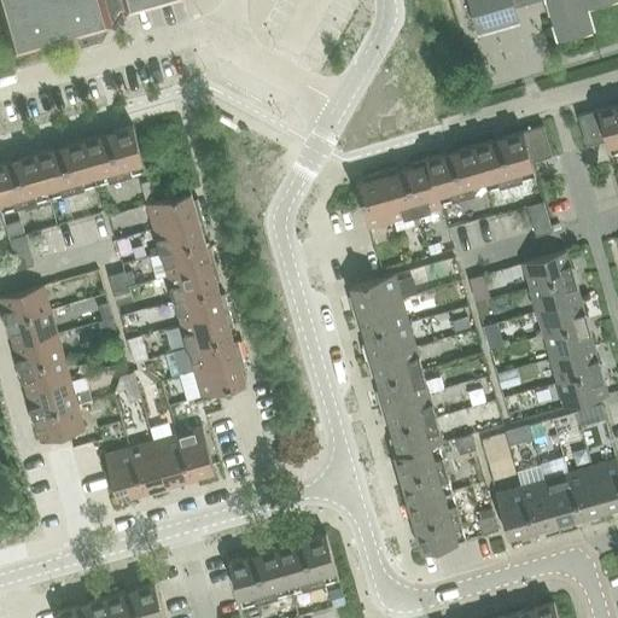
[(3,0),(13,33),(33,44),(75,31),(80,46),(103,40),(121,6),(126,9),(155,0),(3,0)]
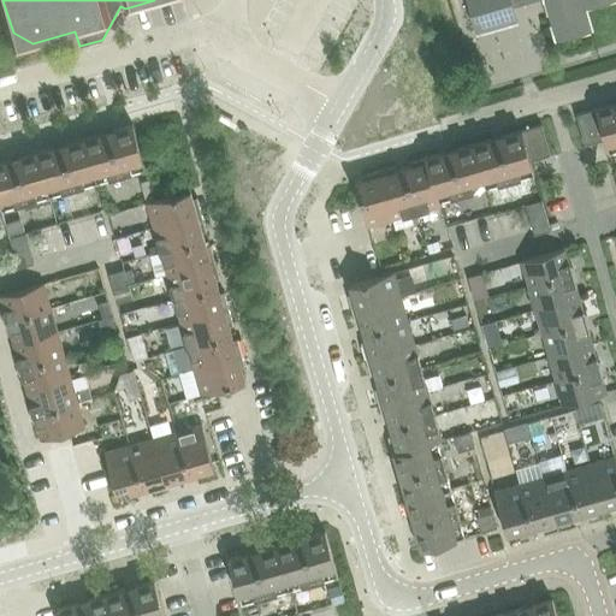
[(467,0),(478,33),(517,21),(514,9),(544,0),(556,40),(592,29),(585,7),(609,0),(467,0)]
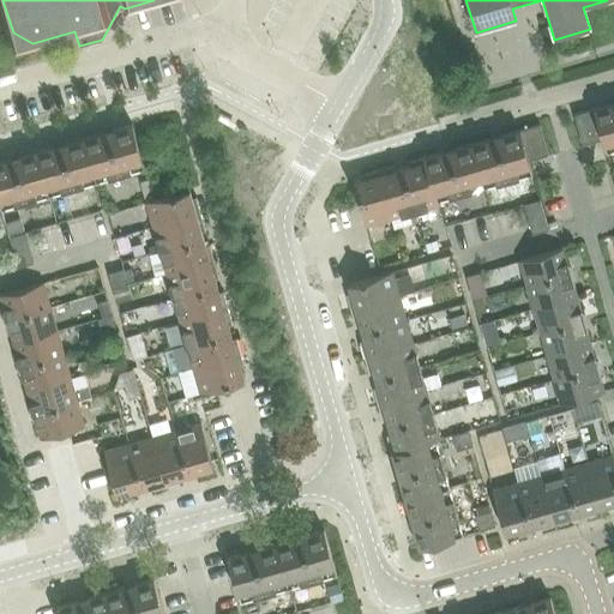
[(602,139),(607,154),(613,150),(613,102),(575,114),(583,145),(602,139)]
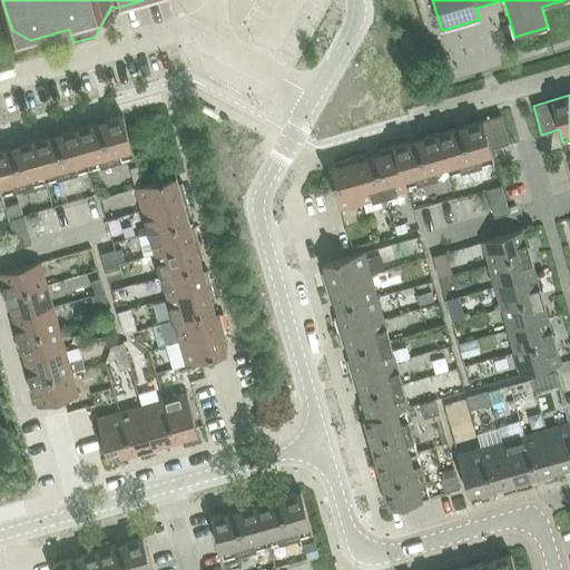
[(89,169),(111,164),(135,157),(123,115),(78,128),(89,169)]
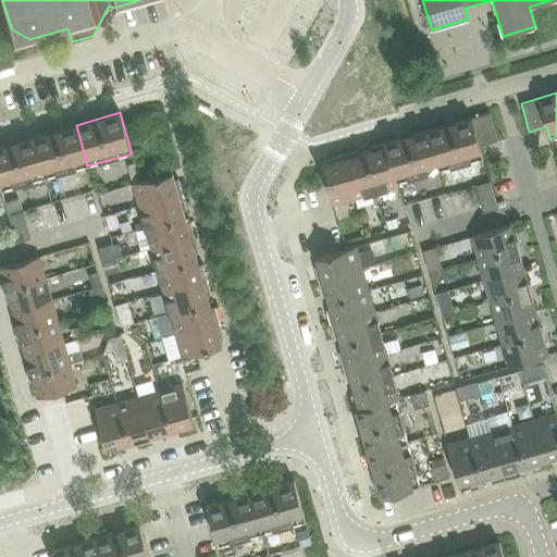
[(428,131),(440,171),(483,158),(480,146),(497,140),(490,112),(428,131)]
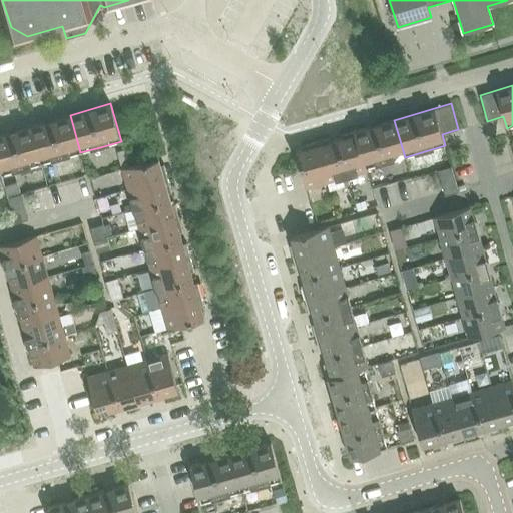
[(31,126),(41,163),(80,152),(70,115),(31,126)]
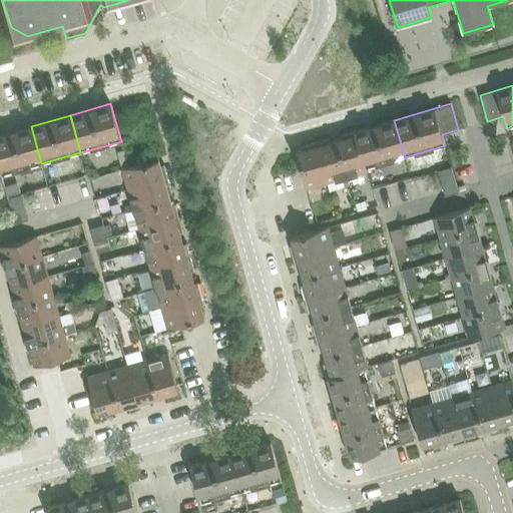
[(365,168),(367,168),(405,157),(394,120),(355,131),(365,168)]
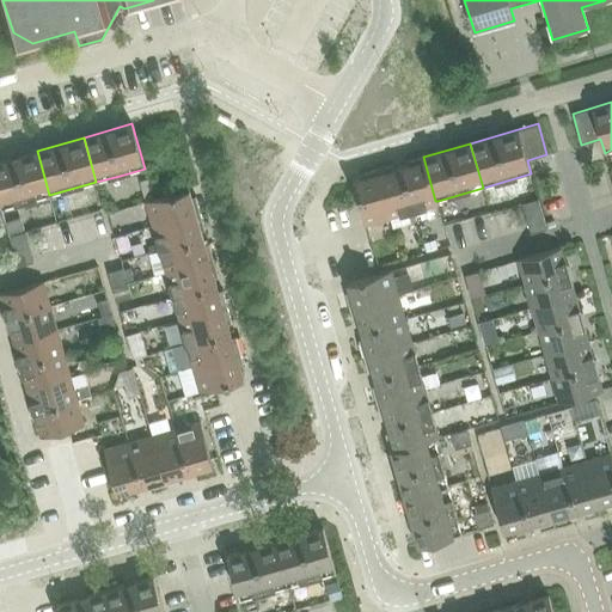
[(0,206),(1,209),(26,202),(49,195),(37,151),(0,160),(0,206)]
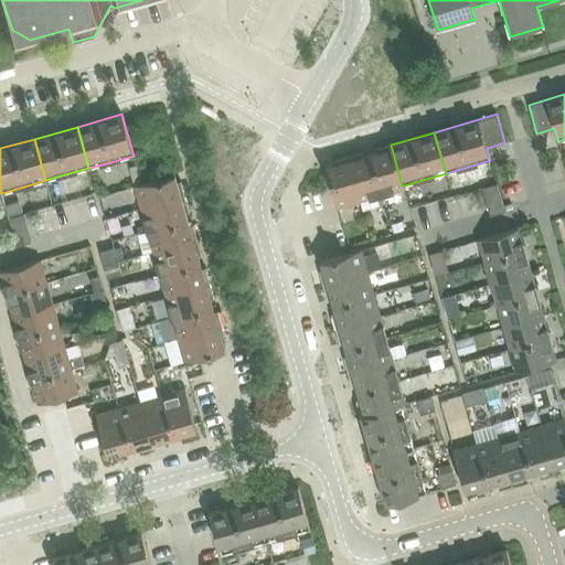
[(376,152),(370,155),(382,195),(405,189),(404,185),(402,185),(391,145),(375,149),(376,152)]
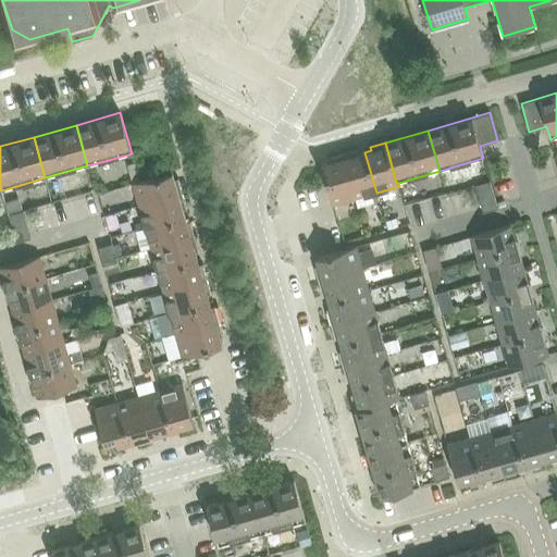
[(364,152),(358,155),(357,150),(343,155),(355,199),(372,194),(376,193),(364,152)]
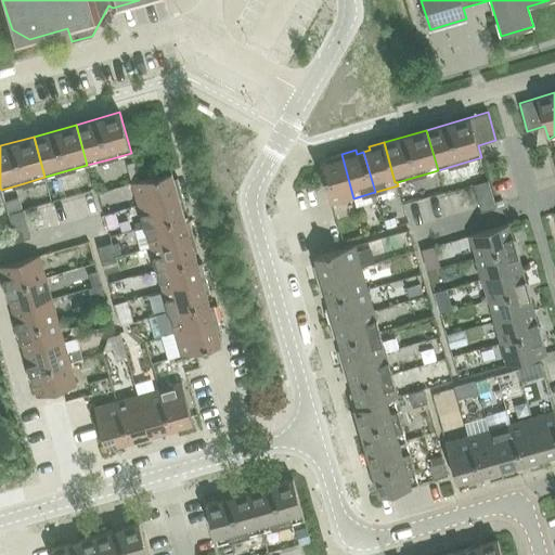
[(353,198),(341,154),(326,158),(327,162),(320,164),(332,205),(353,198)]
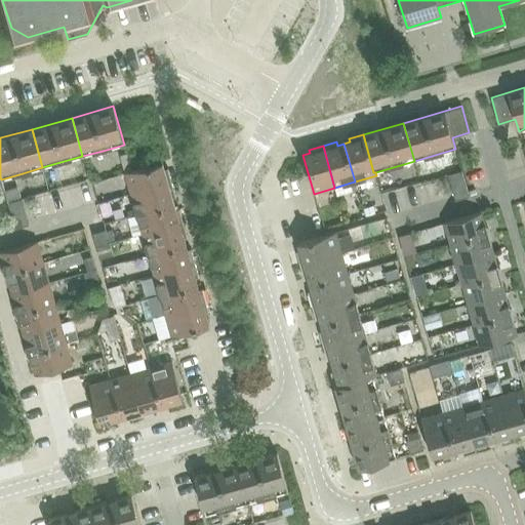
[(126,154),(119,156),(124,173),(131,171),(126,154)]
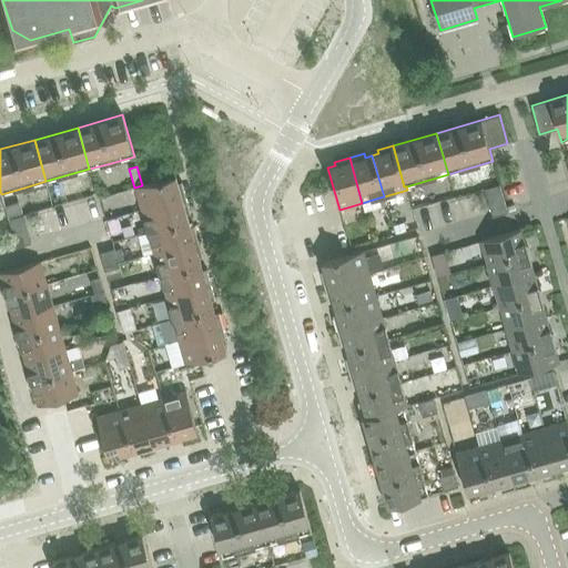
[(141,210),(186,198),(182,182),(178,183),(175,175),(142,185),(134,188),(141,210)]
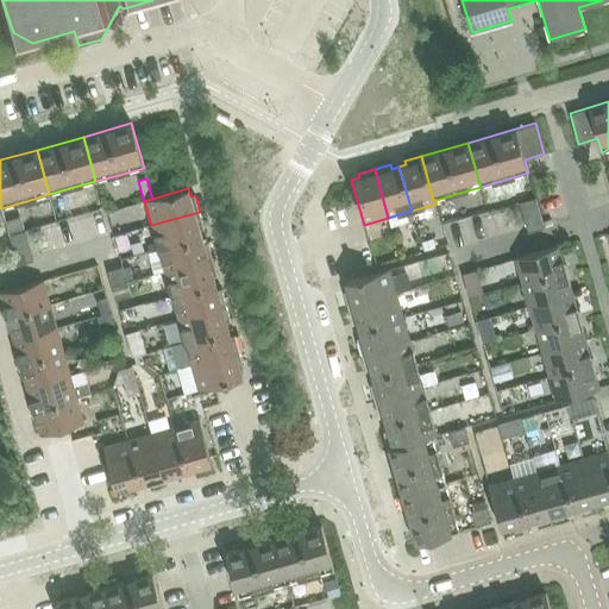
[(521,211),(538,206),(535,199),(520,202),(521,211)]
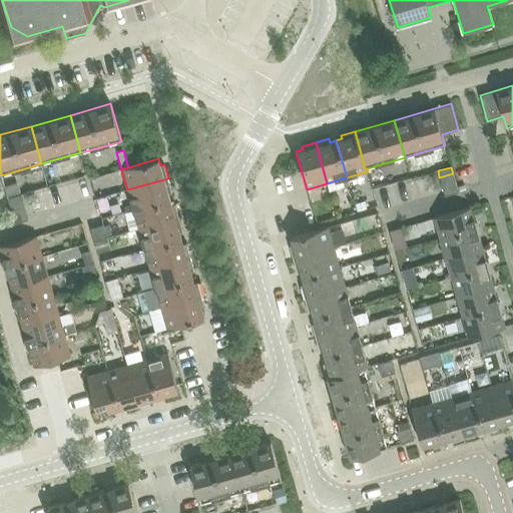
[(453,173),(439,177),(441,183),(455,179),(453,173)]
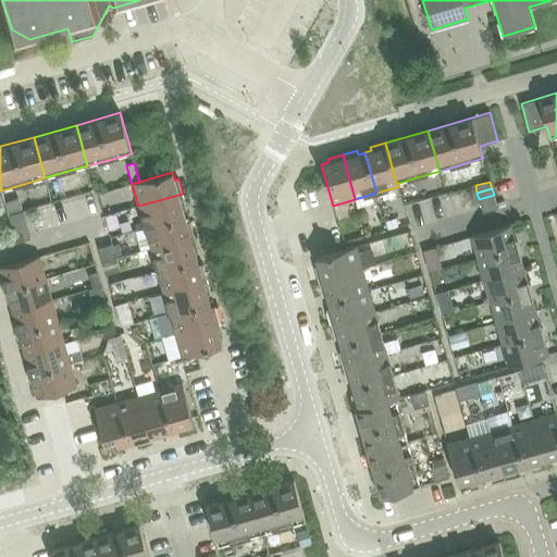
[(138,206),(145,227),(185,215),(183,209),(187,208),(183,194),(138,206)]
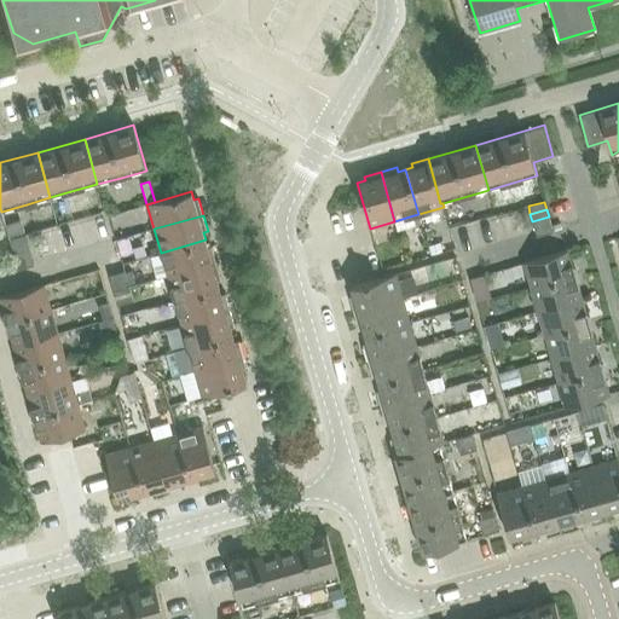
[(549,217),(532,221),(534,229),(550,224),(549,217)]
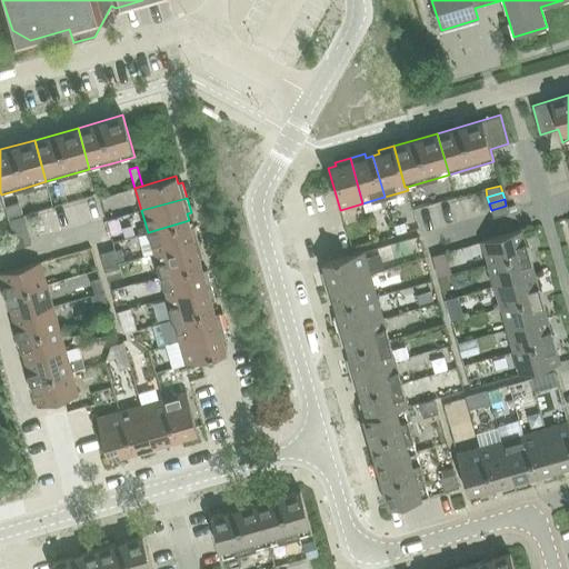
[(20,202),(8,206),(11,217),(22,213),(20,202)]
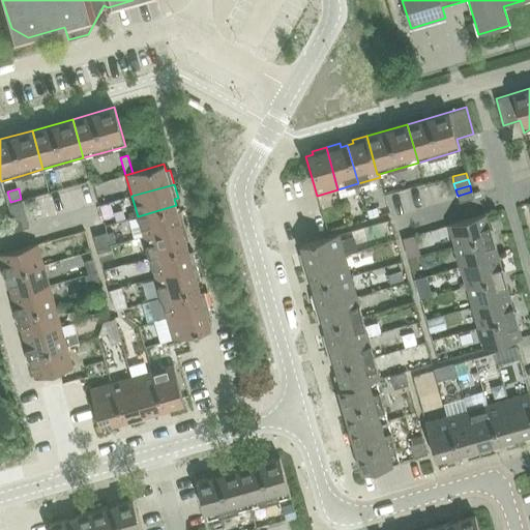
[(471,192),(458,196),(460,202),(473,199),(471,192)]
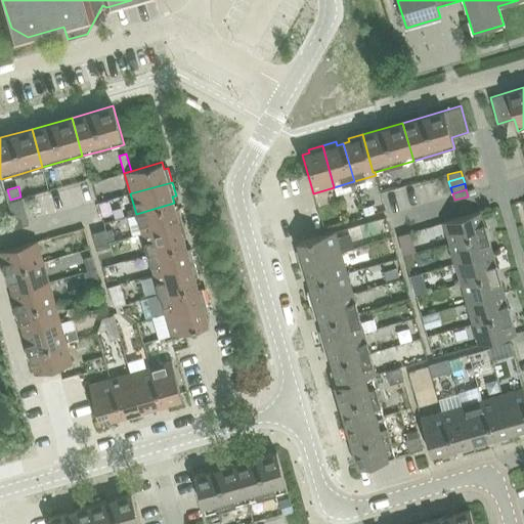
[(9,209),(23,206),(22,199),(7,203),(9,209)]
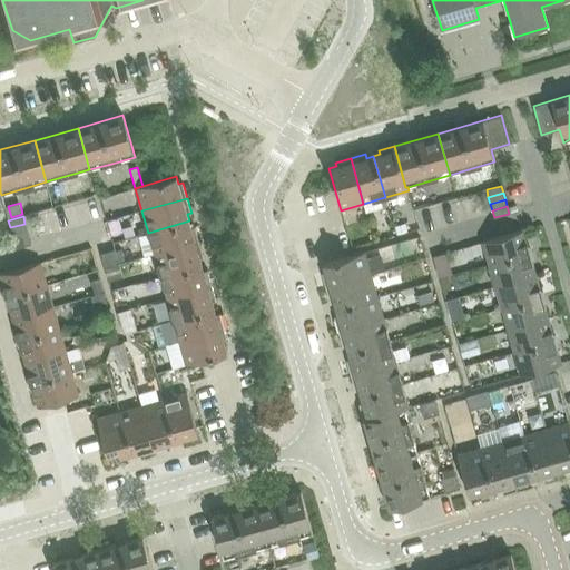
[(148,233),(154,255),(199,242),(195,226),(190,227),(189,220),(148,233)]
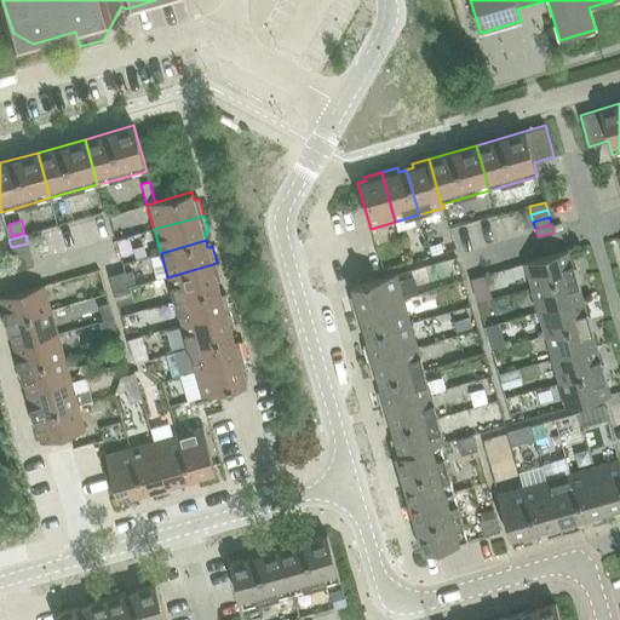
[(13,256),(29,251),(27,244),(11,247),(13,256)]
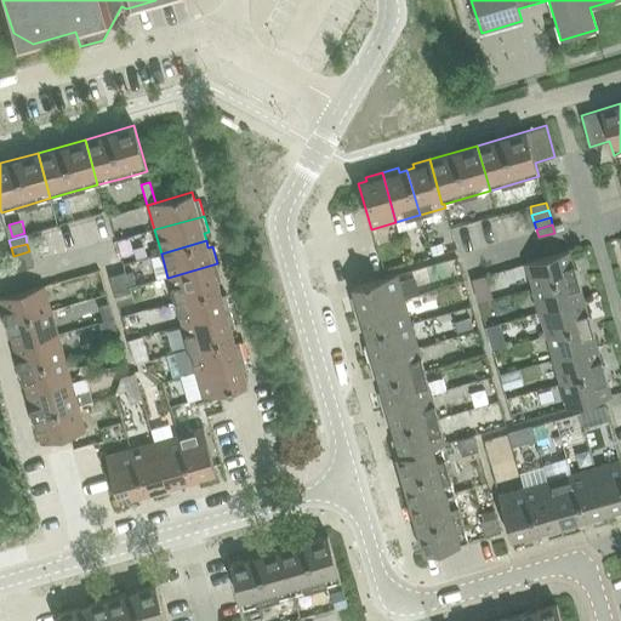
[(429,246),(432,256),(444,254),(442,244),(429,246)]
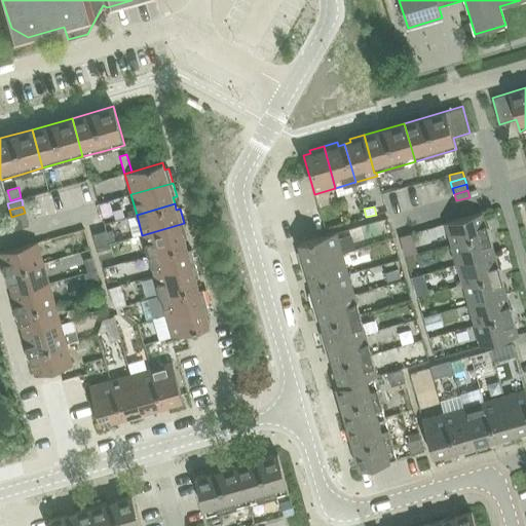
[(13,223),(27,219),(25,213),(11,217),(13,223)]
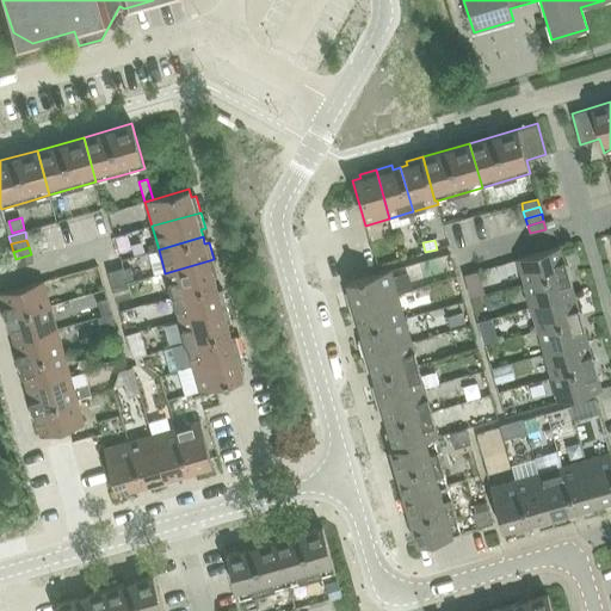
[(517,259),(524,284),(568,271),(561,247),(517,259)]
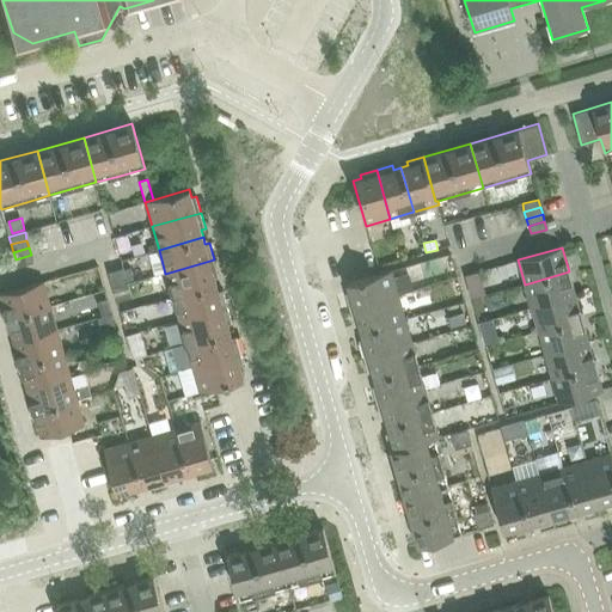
[(31,255),(16,259),(17,267),(34,262),(31,255)]
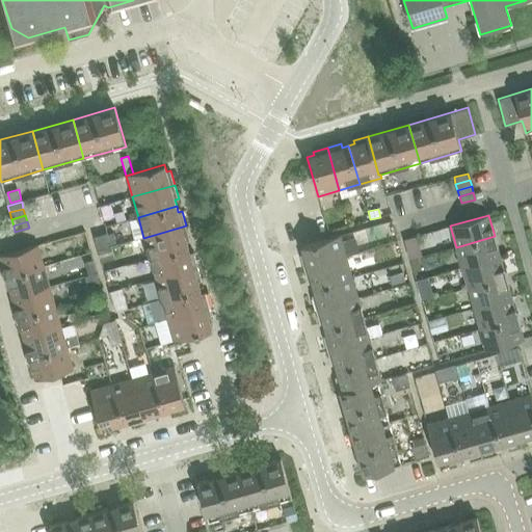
[(150,258),(188,246),(186,241),(190,240),(186,225),(143,238),(150,258)]
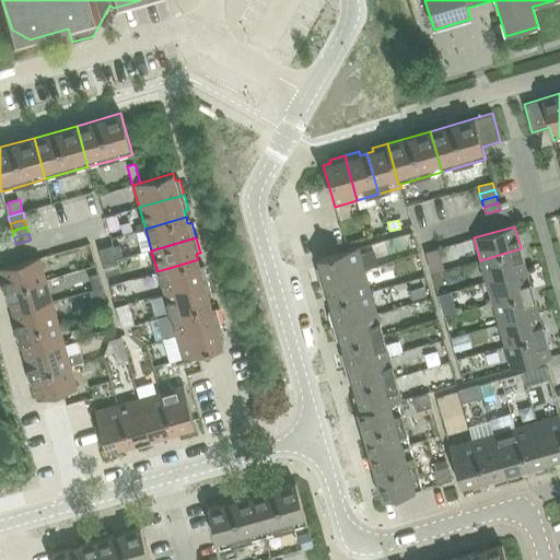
[(117,259),(113,245),(106,247),(109,261),(117,259)]
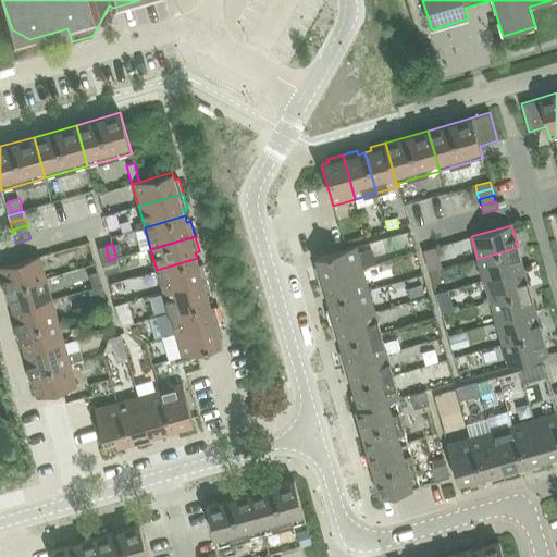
[(102,262),(109,260),(106,246),(98,248),(102,262)]
